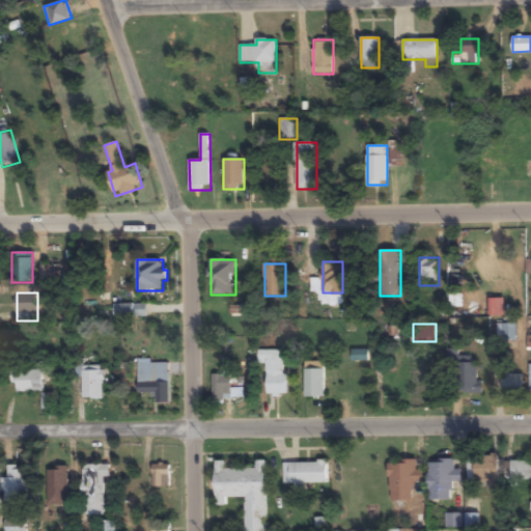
[(498,325),(498,342),(515,342),(515,325),(498,325)]
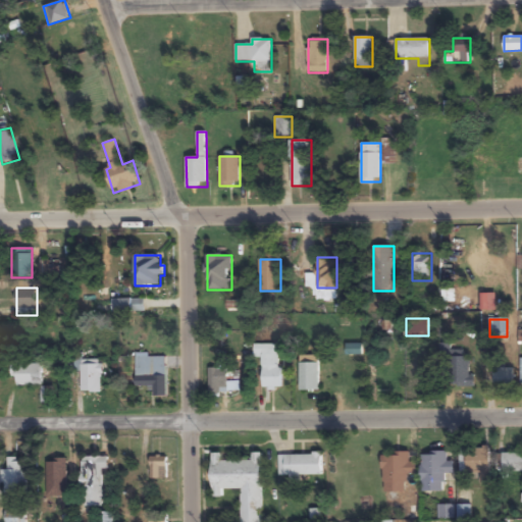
[(280,345),(261,345),(261,389),(280,389),(280,345)]
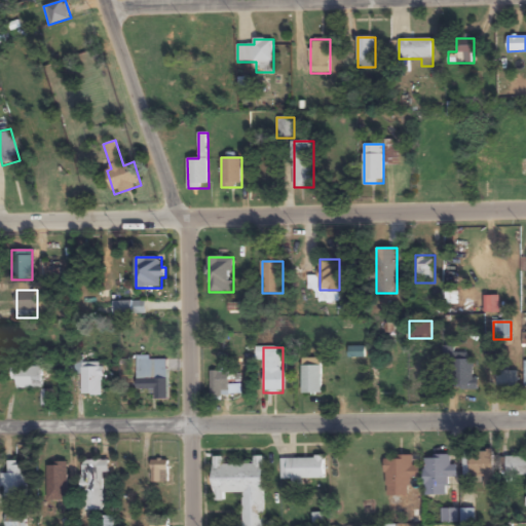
[(474,390),(474,353),(454,353),(454,390),(474,390)]
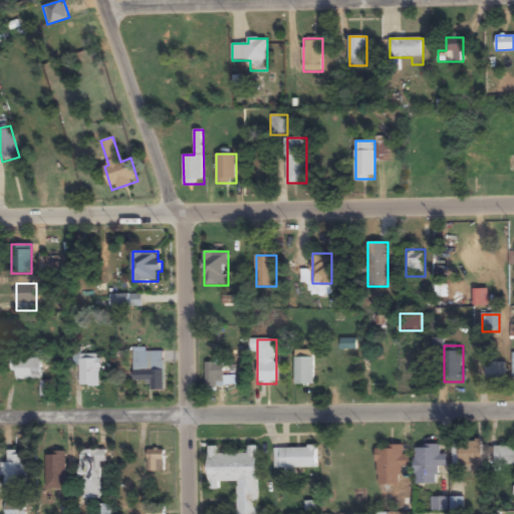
[(314,384),(314,349),(295,349),(295,384),(314,384)]
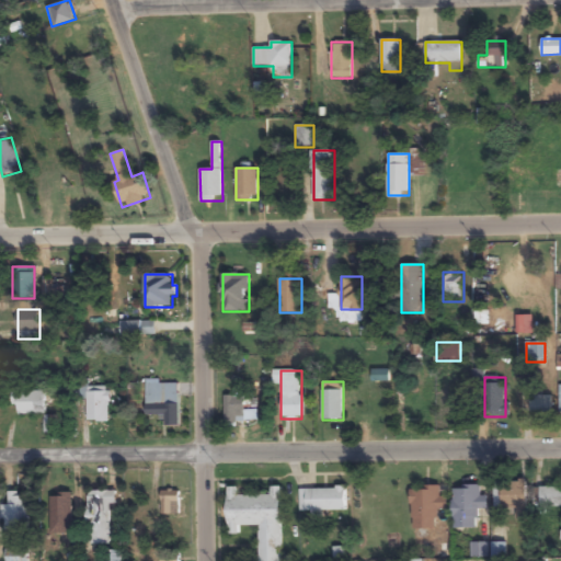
[(178,426),(178,384),(147,384),(147,416),(163,416),(163,426),(178,426)]
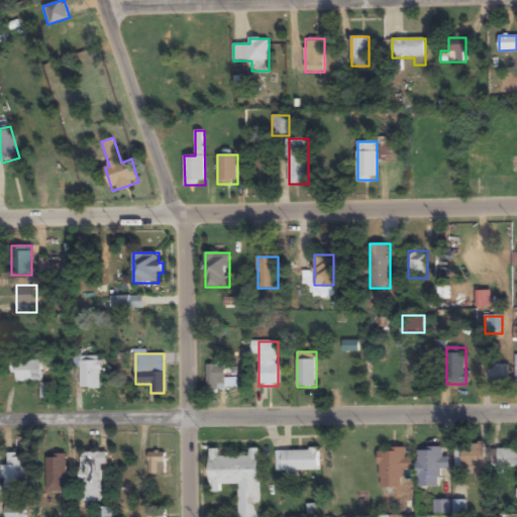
[(100,390),(100,358),(80,358),(80,390),(100,390)]
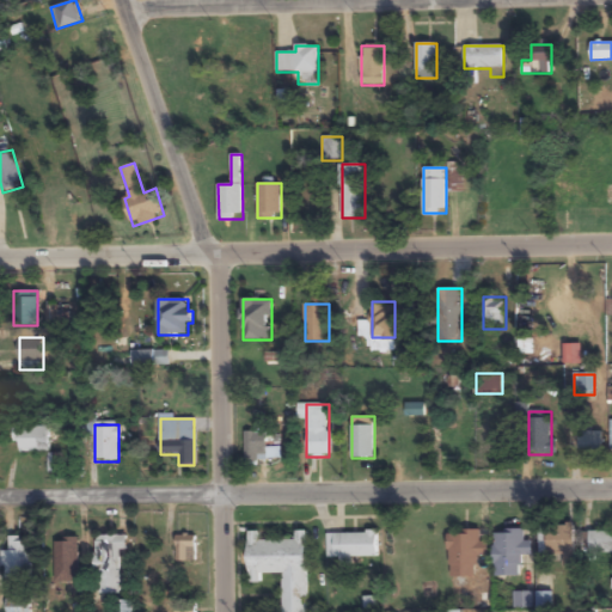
[(19,427),(19,452),(49,452),(49,427),(19,427)]
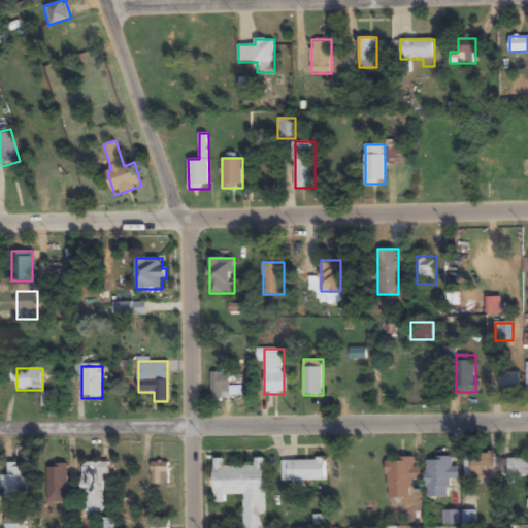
[(210,372),(210,400),(222,400),(222,390),(230,390),(230,372),(210,372)]
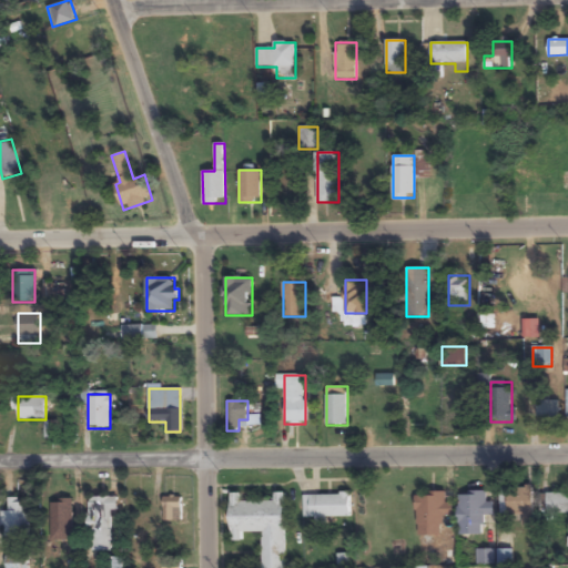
[(536,401),(536,418),(558,418),(558,401),(536,401)]
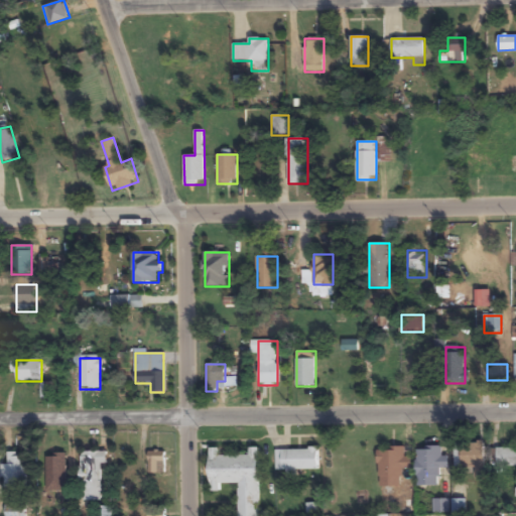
[(484,444),(456,444),(456,470),(466,470),(466,477),(485,477),(484,444)]
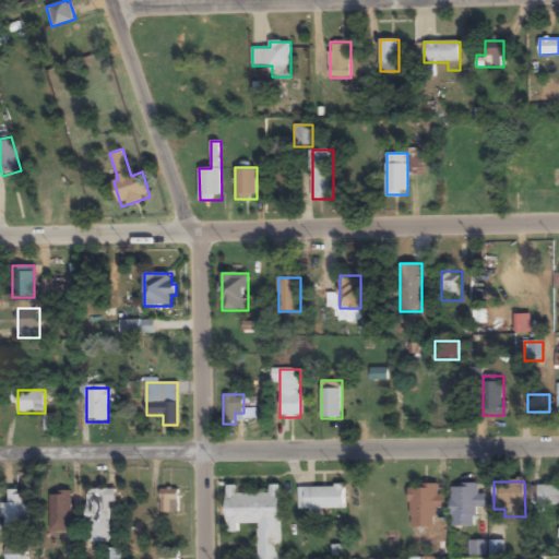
[(477,526),(477,507),(483,507),(483,484),(452,484),(452,526),(477,526)]
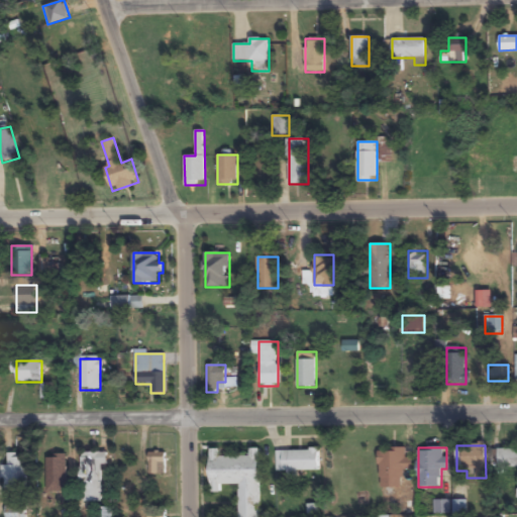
[(516,447),(498,448),(498,468),(516,468),(516,447)]
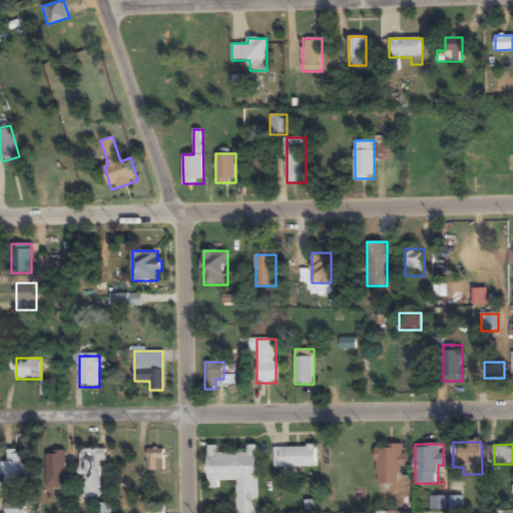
[(258,512),(258,445),(247,445),(247,453),(217,453),(217,445),(208,446),(208,488),(218,488),(218,481),(236,481),(236,512),(258,512)]
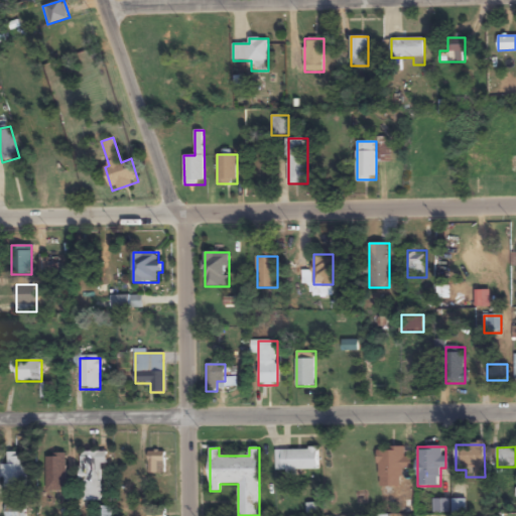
[(412,457),(405,457),(405,447),(378,447),(378,487),(402,487),(402,469),(412,469),(412,457)]
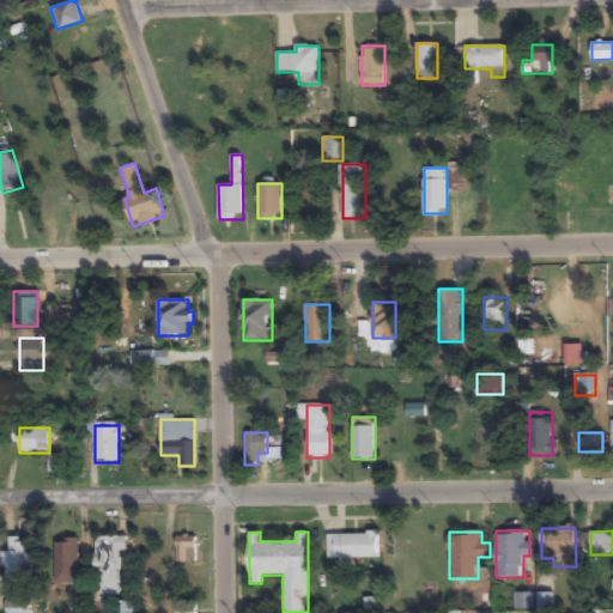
[(378,534),(328,534),(328,558),(378,558),(378,534)]
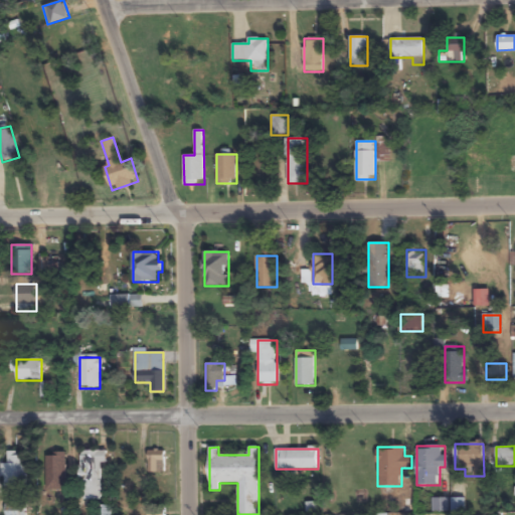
[(107,462),(107,451),(79,451),(79,499),(102,499),(102,462),(107,462)]
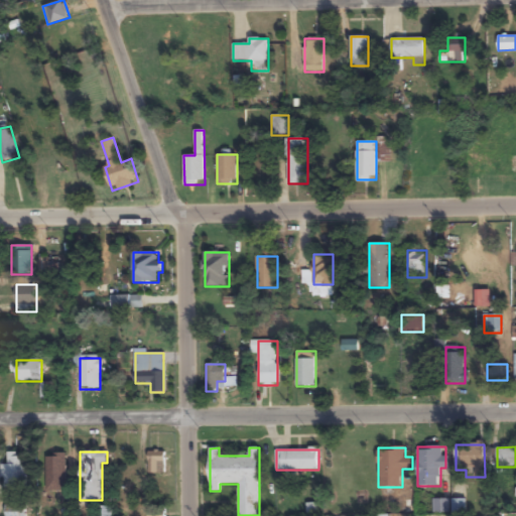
[(164,452),(149,452),(149,473),(164,473),(164,452)]
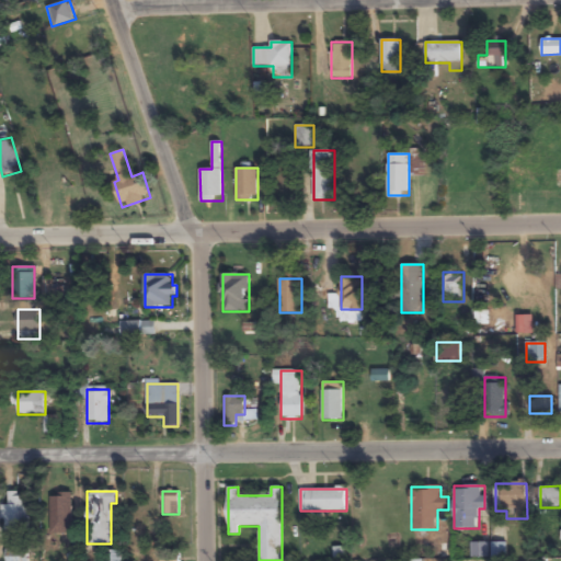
[(29,530),(27,492),(9,493),(9,505),(2,505),(3,531),(29,530)]
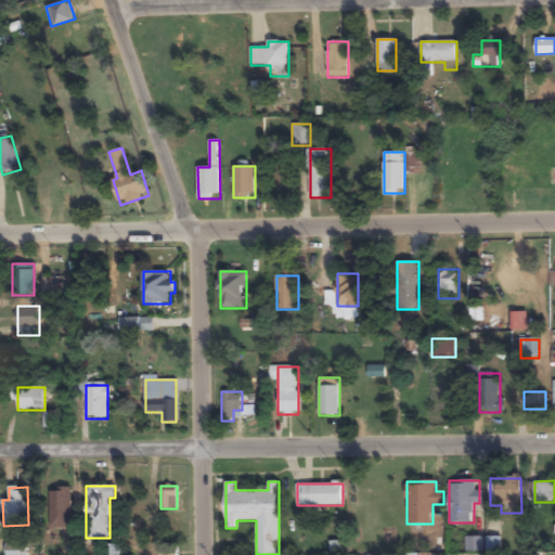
[(72,528),(72,488),(50,488),(50,528),(72,528)]
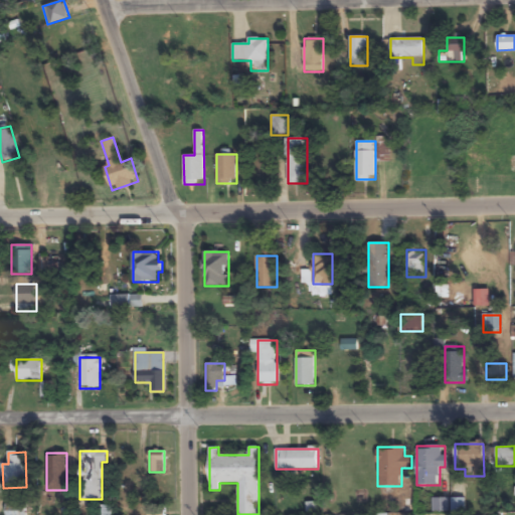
[(433,498),(433,512),(448,512),(448,498),(433,498)]
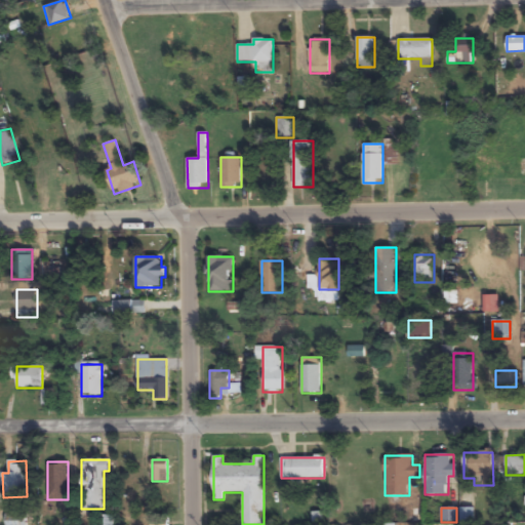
[(461,509),(461,522),(474,522),(473,509),(461,509)]
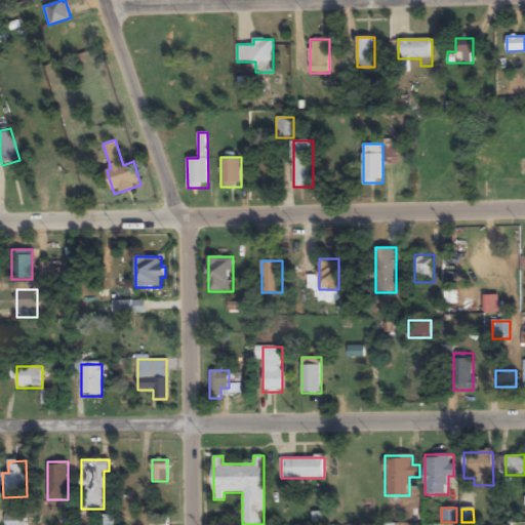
[(4,524),(27,524),(27,513),(5,513),(4,524)]
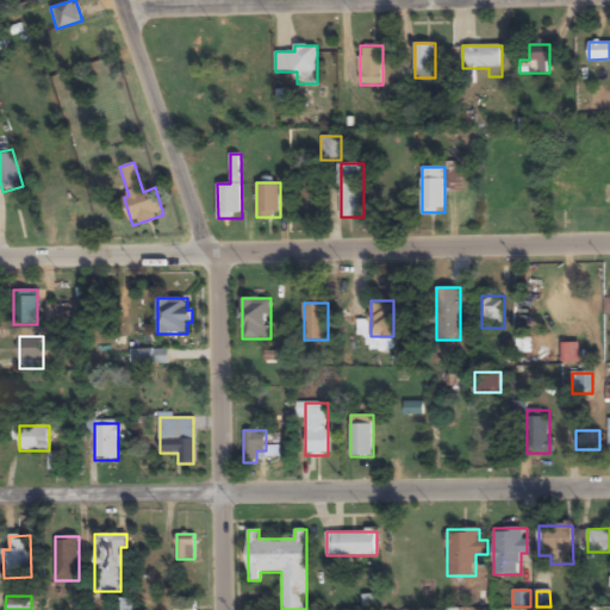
[(117,599),(116,609),(131,609),(132,598),(117,599)]
